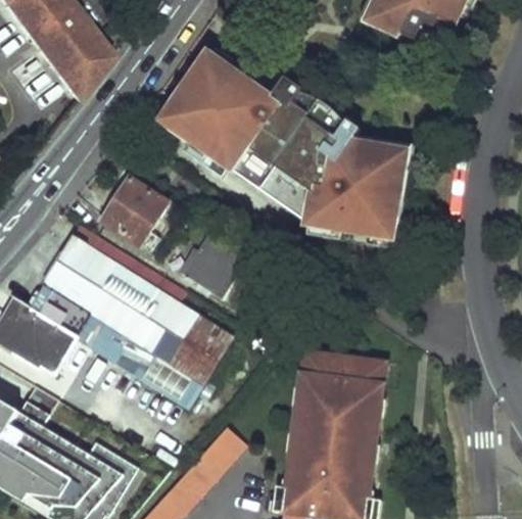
[(2,0),(78,99),(86,89),(94,78),(101,69),(111,56),(69,0),(2,0)]
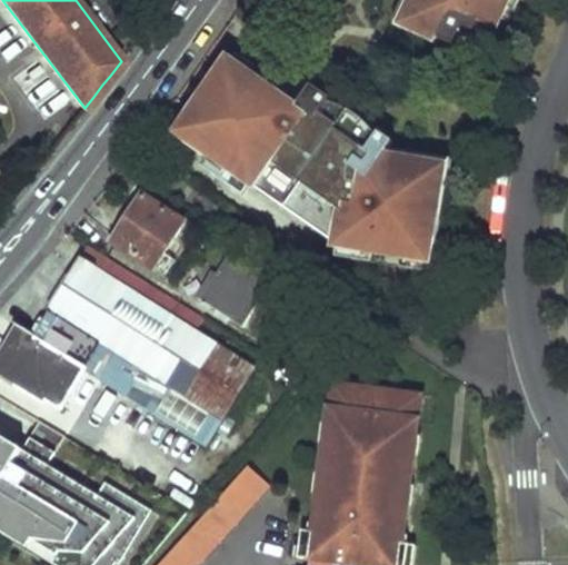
[(409,0),(406,8),(440,25),(436,35),(451,41),(455,35),(462,39),(468,27),(472,28),(477,19),(490,26),(504,1),(502,0),(409,0)]
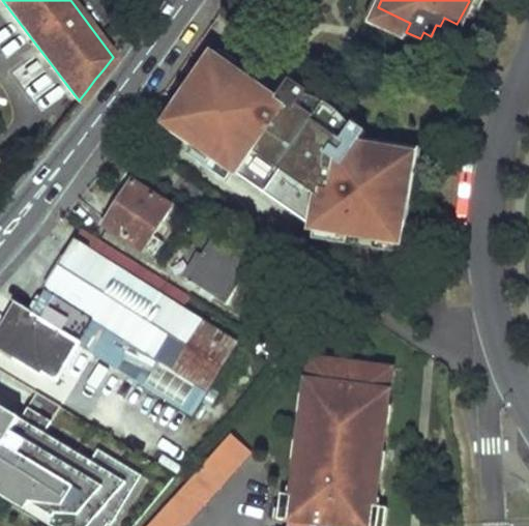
[(410,23),(378,7),(374,16),(406,32),(410,23)]
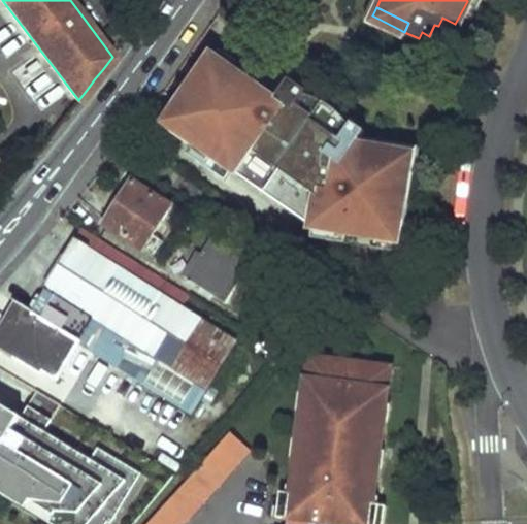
[(227,72),(230,67),(211,55),(208,60),(227,72)]
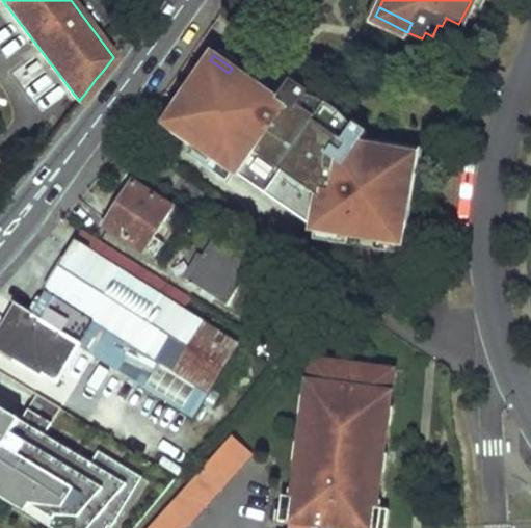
[(415,158),(373,151),(362,142),(369,131),(356,122),(350,131),(346,129),(334,131),(315,119),(317,115),(300,104),(310,90),(285,74),(280,82),(268,75),(260,87),(232,68),(229,73),(210,60),(166,122),(315,226),(401,240),(415,158)]
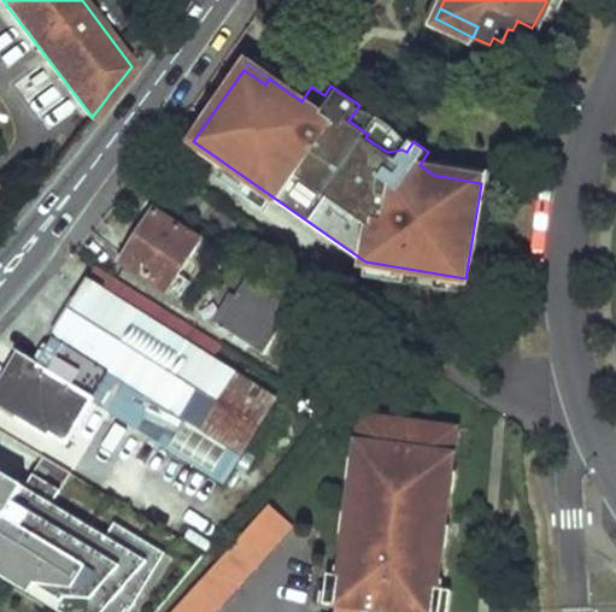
[(157,209),(124,259),(170,288),(182,271),(203,239),(157,209)]
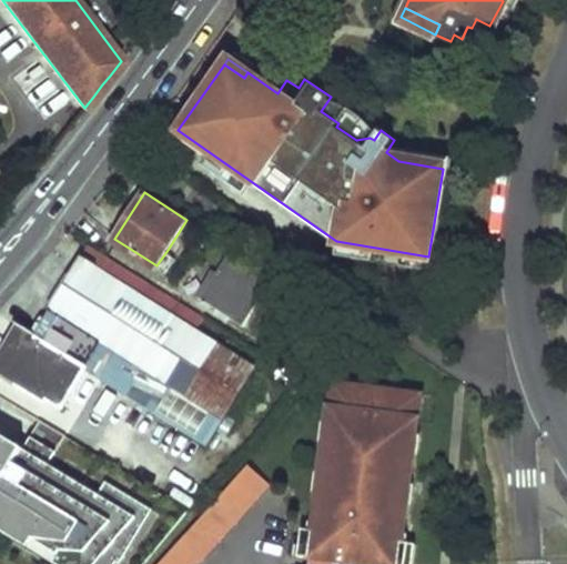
[(157,265),(168,274),(179,258),(168,250),(157,265)]
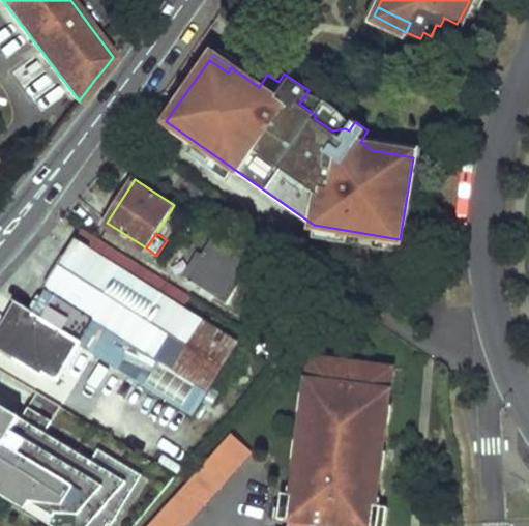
[(217,233),(189,275),(228,301),(257,258),(217,233)]
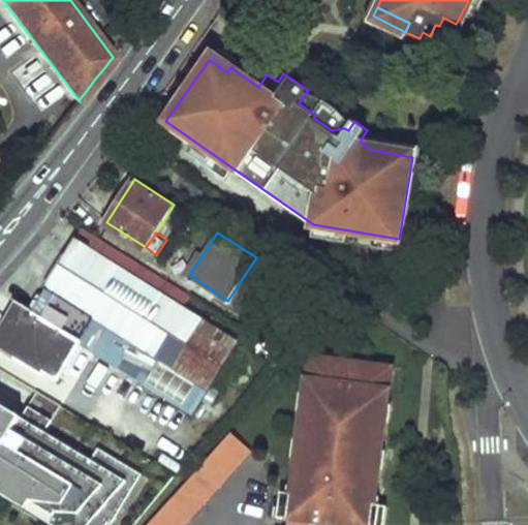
[(55,291),(39,316),(82,343),(192,411),(237,340),(74,238),(44,285),(55,291)]
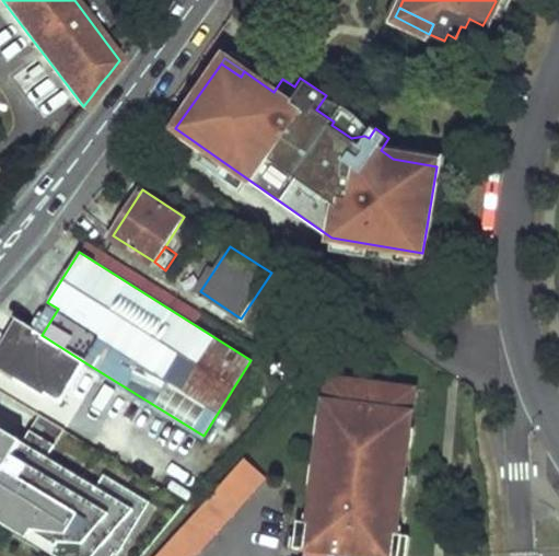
[(16,320),(6,338),(21,348),(6,372),(46,397),(48,394),(62,402),(86,363),(42,335),(16,320)]
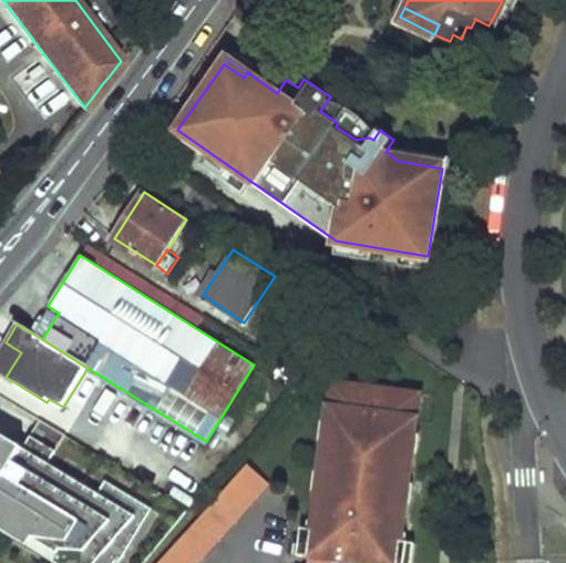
[(6,343),(0,350),(0,374),(6,377),(21,352),(6,343)]
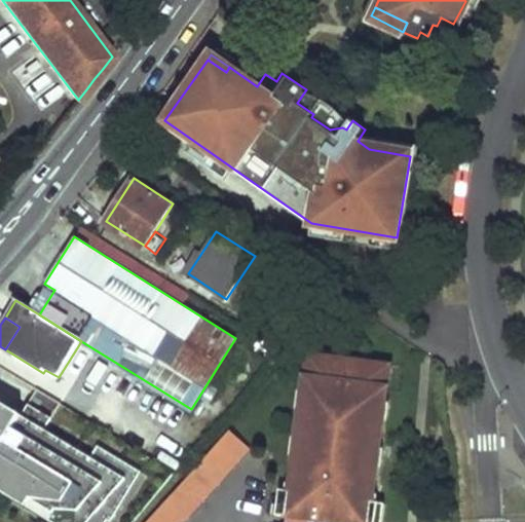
[(307,348),(290,485),(286,513),(302,515),(368,521),(371,497),(389,360),(307,348)]
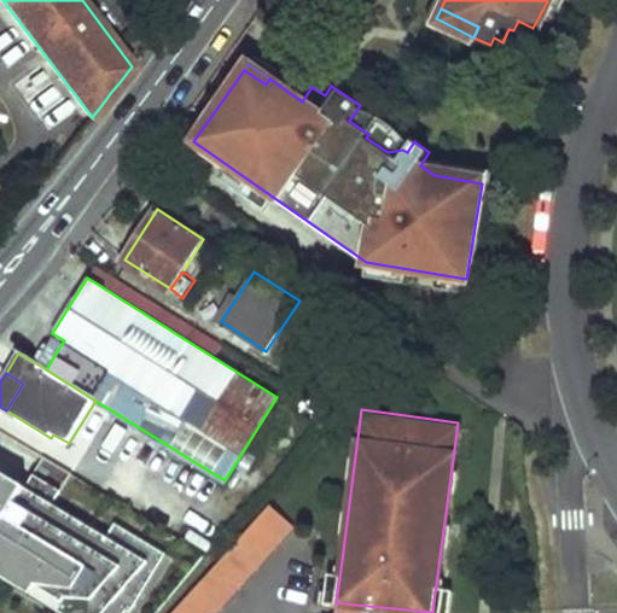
[(0,554),(88,612),(122,612),(127,607),(131,609),(166,550),(115,520),(105,535),(51,502),(70,471),(42,454),(33,470),(23,484),(0,470),(0,554)]
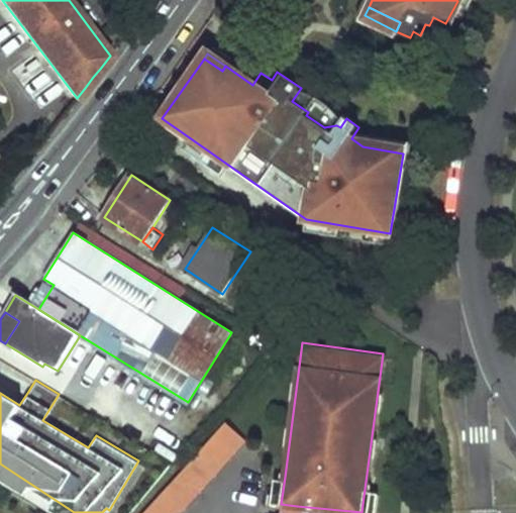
[(229,417),(143,512),(180,512),(249,435),(229,417)]
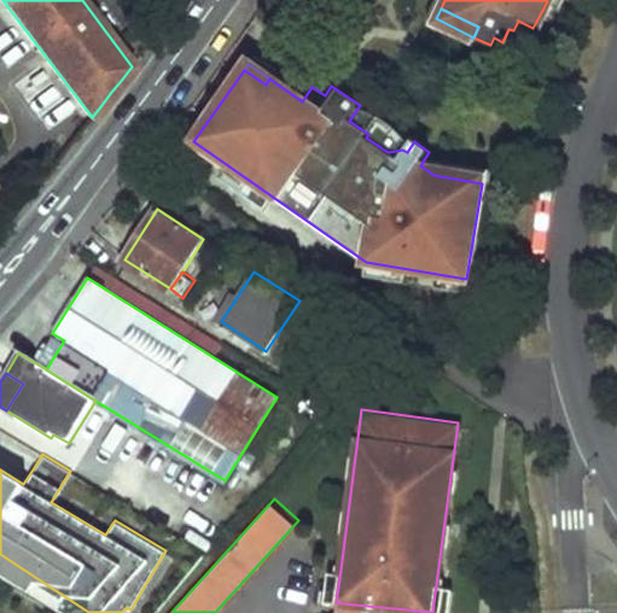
[(88,612),(0,554),(0,566),(70,612),(88,612)]
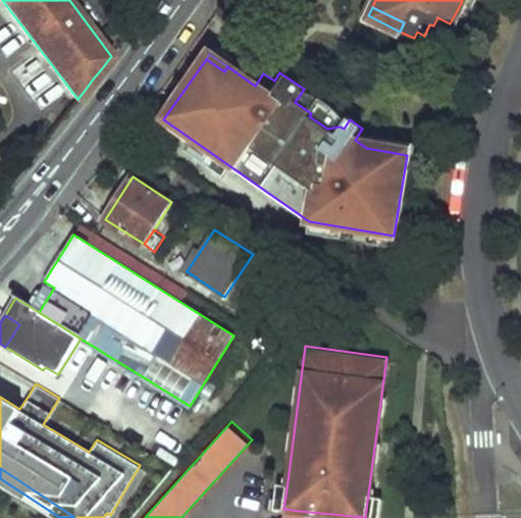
[(274,480),(271,507),(279,508),(283,509),(288,481),(274,480)]
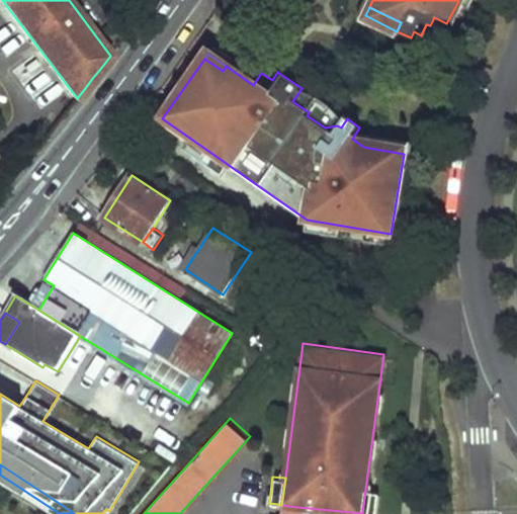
[(365,490),(362,513),(375,513),(378,491),(365,490)]
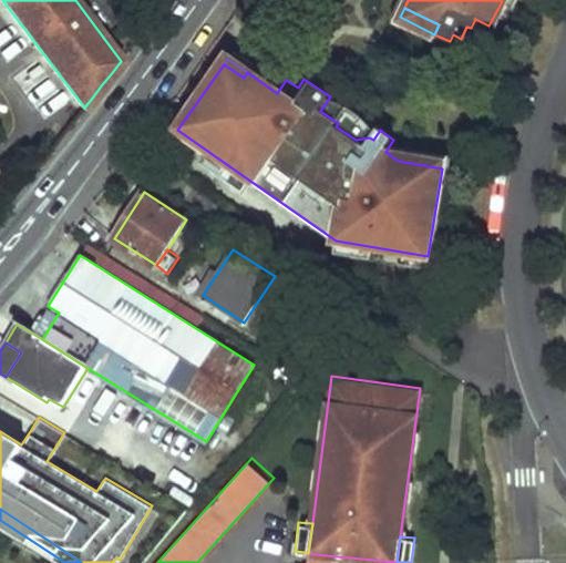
[(304,552),(301,562),(325,562),(326,555),(308,553),(304,552)]
